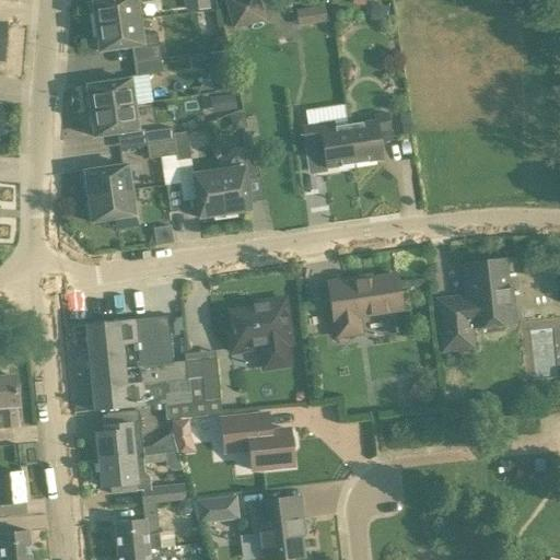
[(94,0),(90,1),(94,26),(137,20),(135,4),(152,1),(151,0),(94,0)]
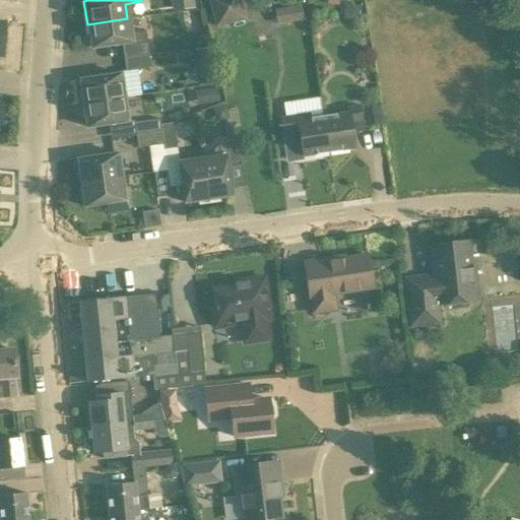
[(207,0),(215,27),(246,19),(240,0),(207,0)]
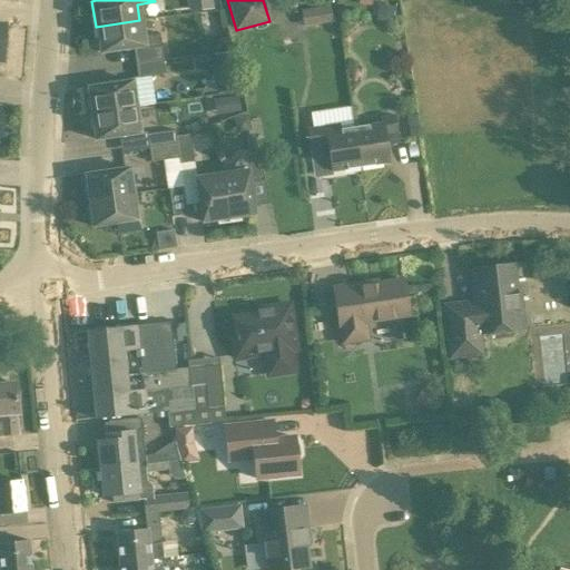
[(327,5),(308,8),(311,25),(331,21),(327,5)]
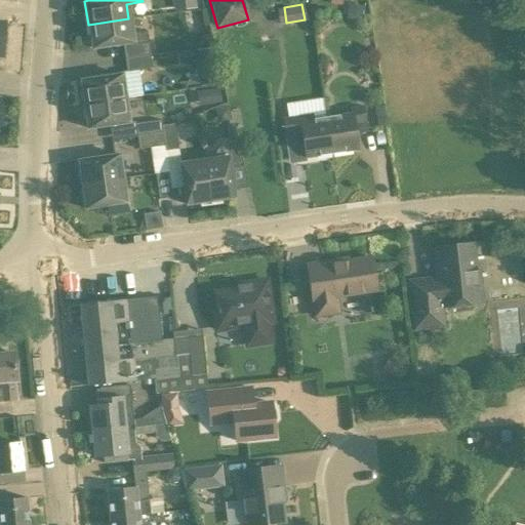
[(130,34),(128,18),(88,25),(91,48),(121,44),(123,59),(149,55),(146,32),(130,34)]
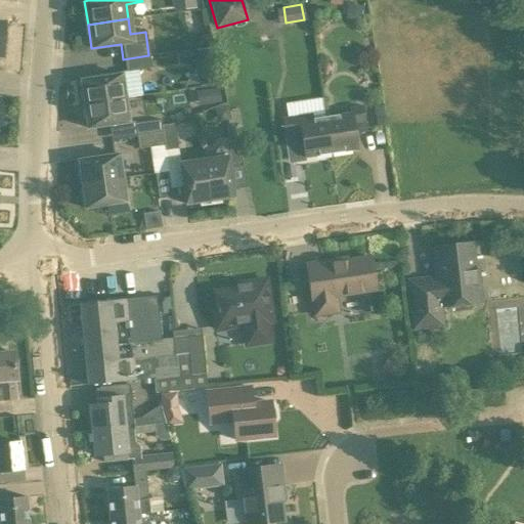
[(199,50),(202,81),(211,80),(207,49),(199,50)]
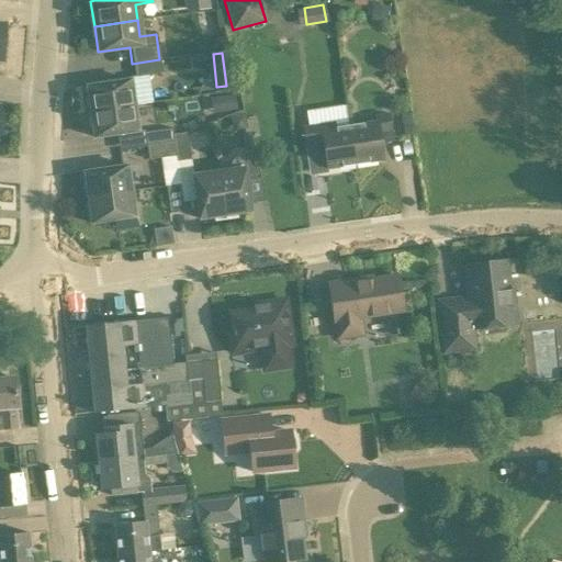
[(153,101),(148,75),(161,72),(159,59),(132,64),(134,77),(128,78),(128,80),(86,87),(89,111),(133,104),(153,101)]
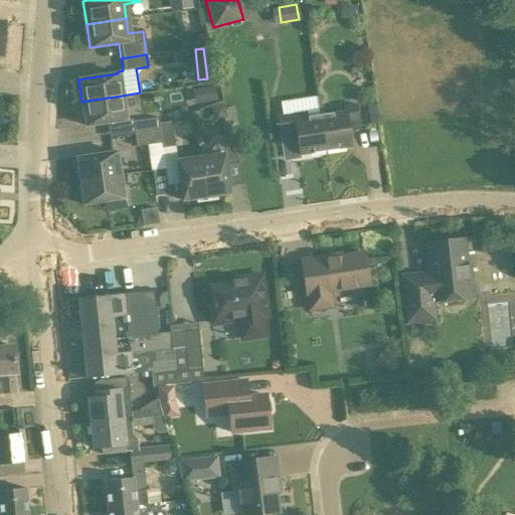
[(198,103),(217,98),(214,86),(195,91),(198,103)]
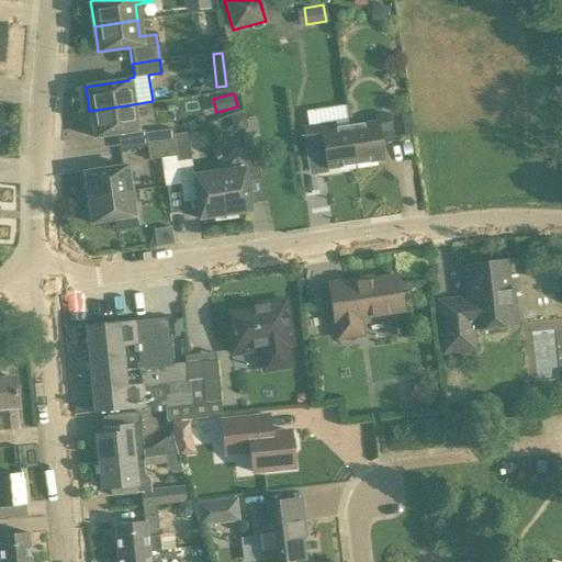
[(93,138),(136,132),(133,104),(89,111),(90,117),(88,119),(90,127),(91,128),(93,138)]
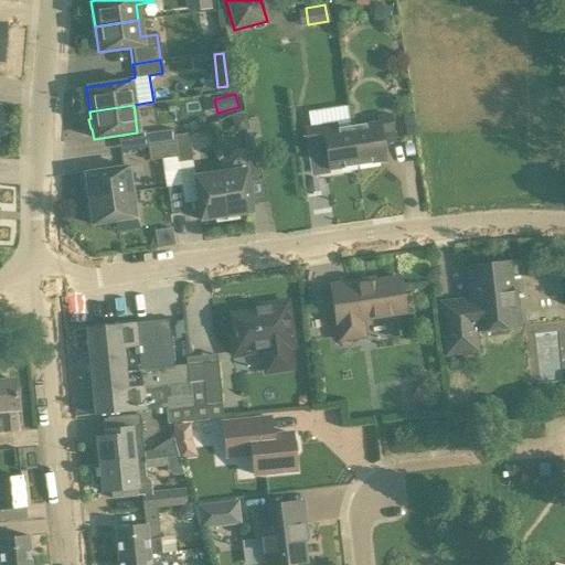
[(376,117),(377,125),(349,129),(354,167),(385,161),(382,144),(395,142),(391,115),(376,117)]
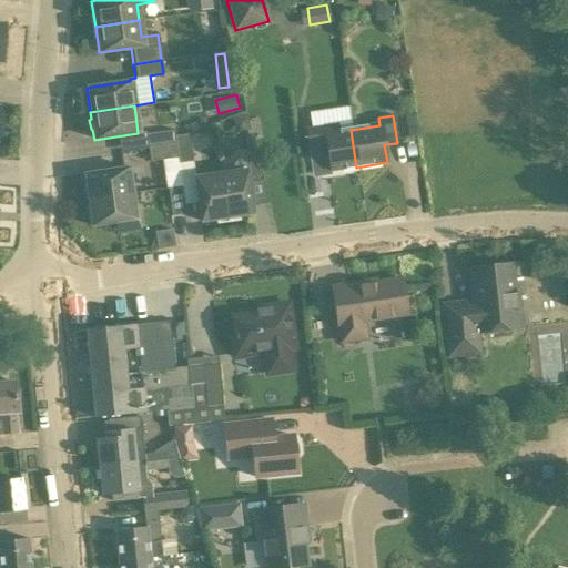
[(331,174),(331,172),(356,168),(351,130),(340,132),(338,123),(304,129),(312,178),(331,174)]
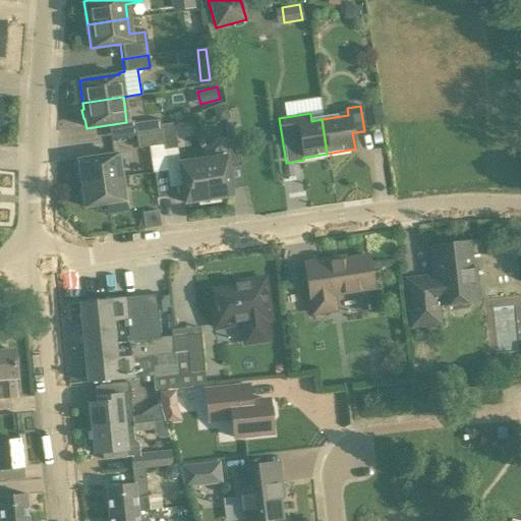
[(133,123),(135,136),(161,132),(160,125),(159,119),(133,123)]
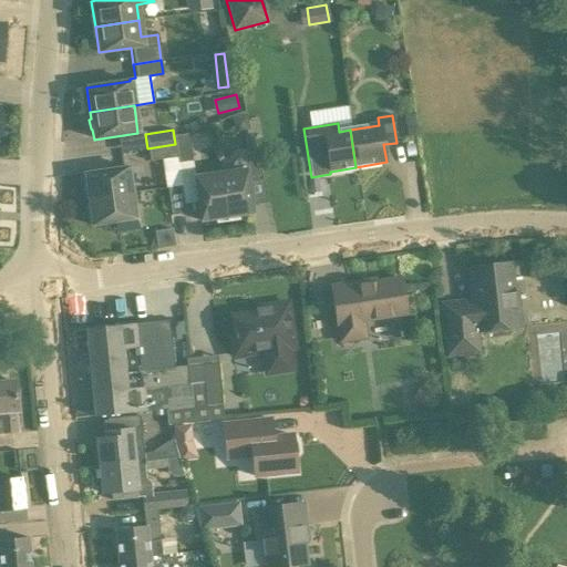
[(187,134),(174,136),(175,144),(177,157),(177,164),(192,162),(187,134)]
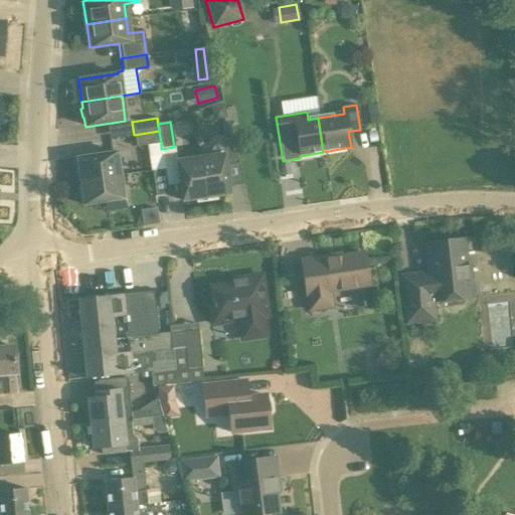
[(136,147),(161,143),(159,131),(134,135),(136,147)]
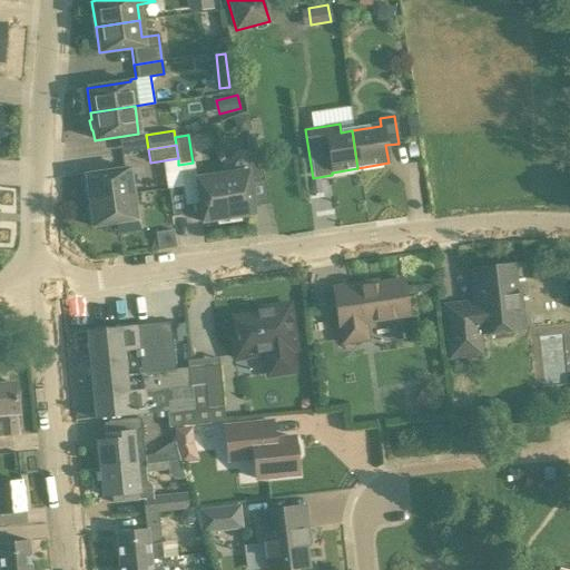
[(233,173),(220,175),(227,218),(254,215),(248,183),(263,179),(256,153),(243,155),(239,156),(233,168),(233,173)]
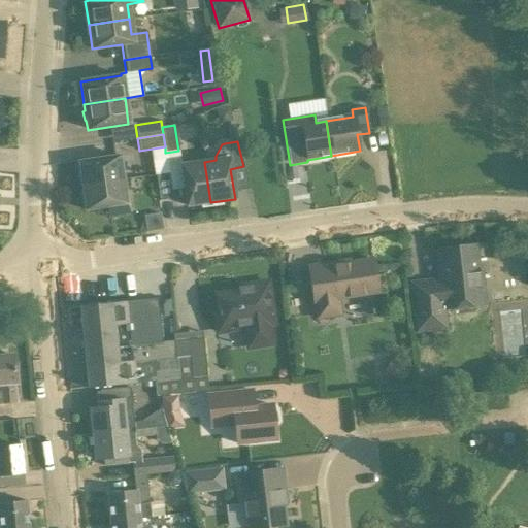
[(79,179),(80,180),(81,187),(123,180),(119,157),(77,163),(79,171),(77,172),(79,179)]
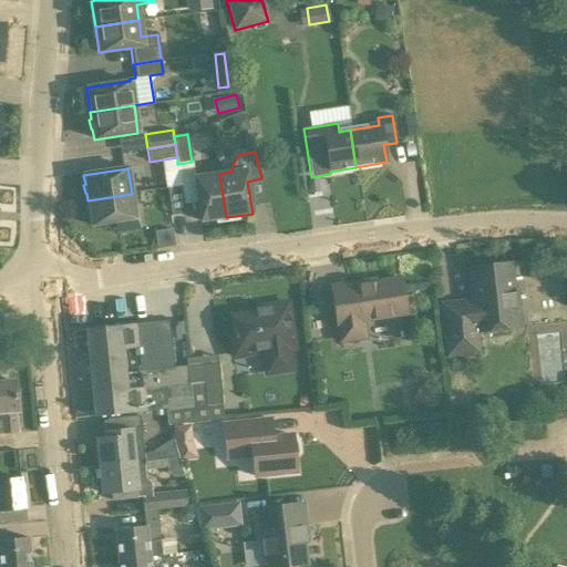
[(200,222),(226,217),(219,174),(194,177),(200,222)]
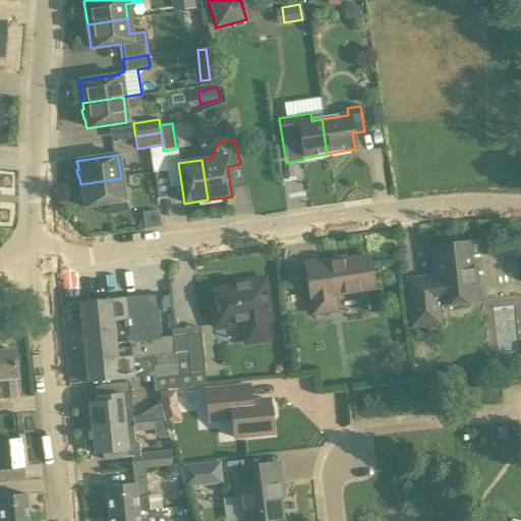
[(157,198),(170,196),(166,171),(154,173),(157,198)]
